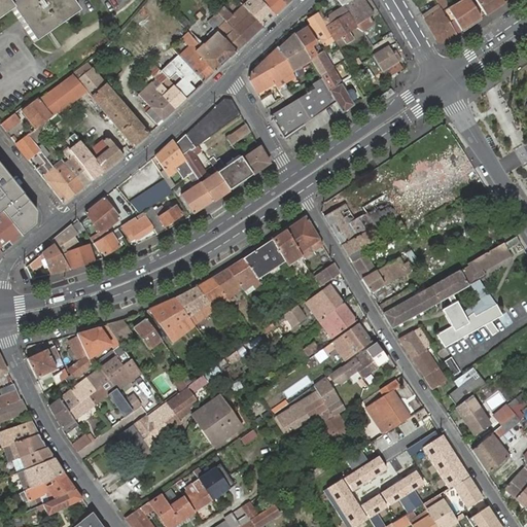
[(0,0),(0,18),(11,10),(8,5),(3,0),(0,0)]
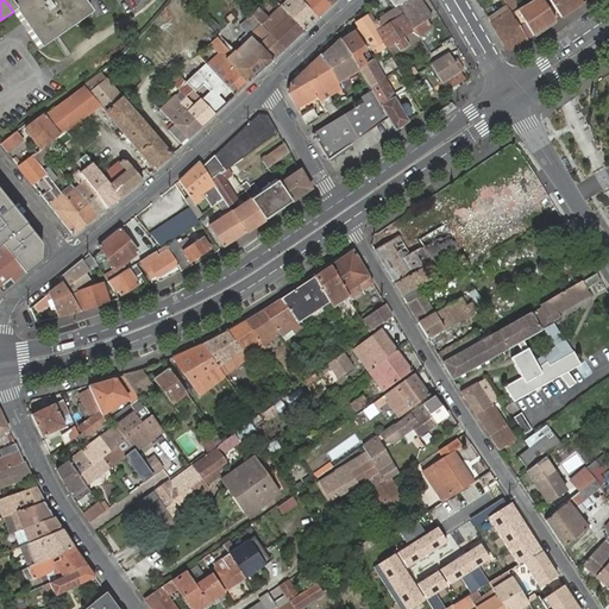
[(81,0),(17,0),(10,6),(13,12),(22,24),(27,31),(39,49),(54,39),(57,37),(90,13),(81,0)]
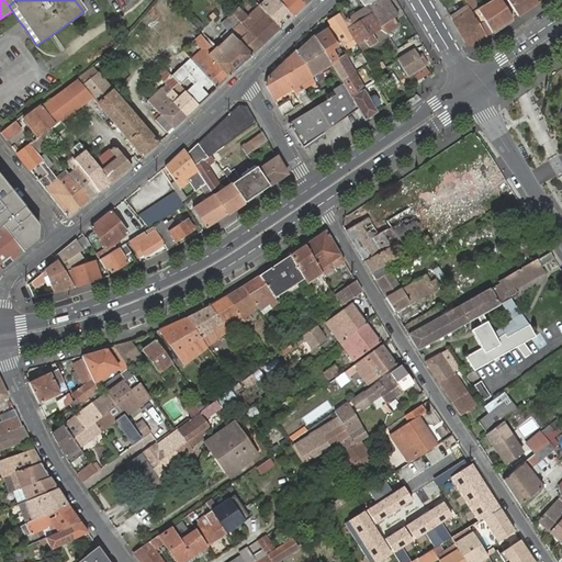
[(266,0),(260,6),(281,29),(293,18),(277,0),(266,0)]
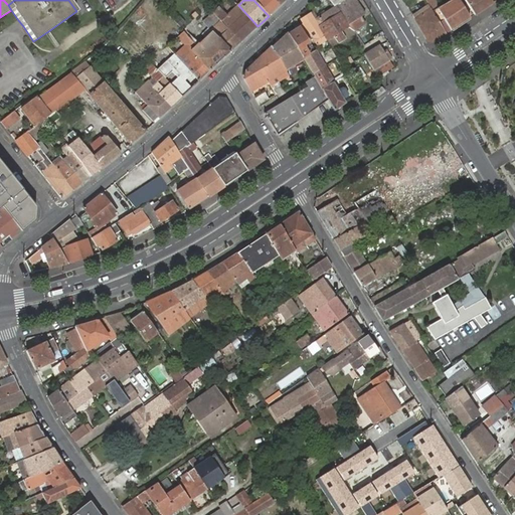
[(275,0),(253,0),(269,16),(280,5),(275,0)]
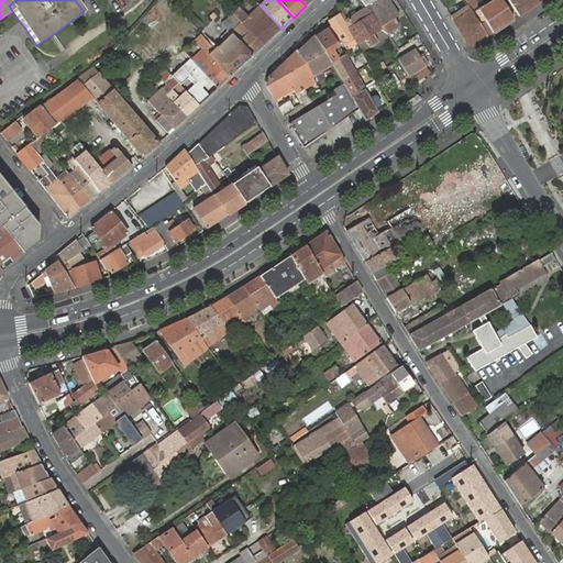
[(373,18),(378,28),(399,14),(389,0),(374,0),(372,2),(379,13),(373,18)]
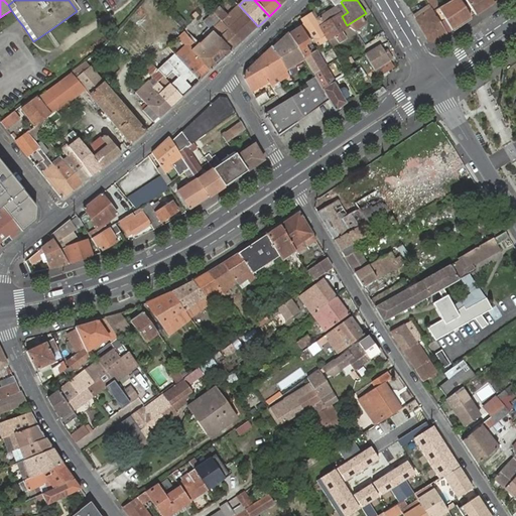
[(437,0),(425,0),(431,9),(433,11),(441,6),(437,0)]
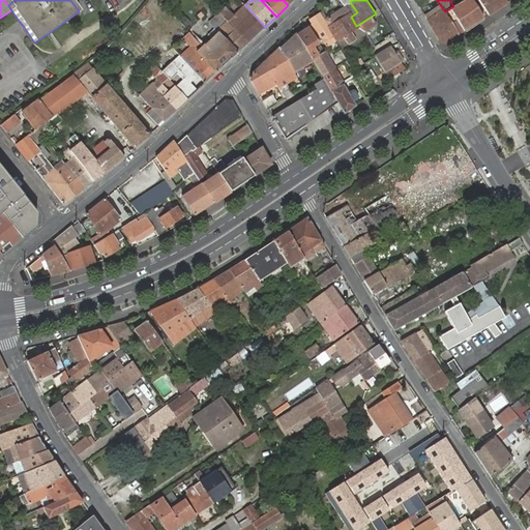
[(464,0),(453,6),(445,11),(448,17),(450,15),(452,13),(454,16),(457,21),(464,32),(483,19),(476,6),(473,2),(472,0),(464,0)]
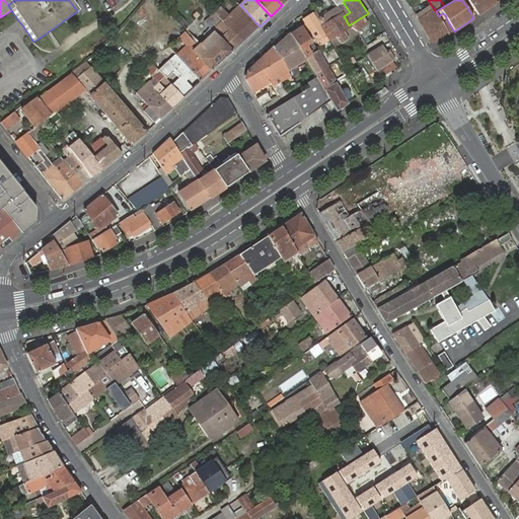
[(467,0),(478,15),(496,3),(494,0),(467,0)]
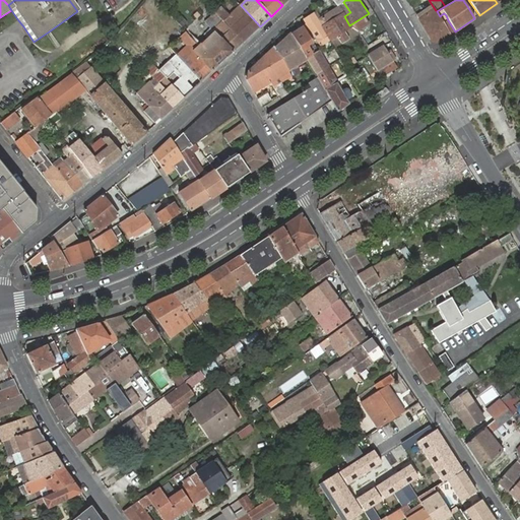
[(342,14),(344,16),(350,12),(343,2),(336,6),(337,8),(338,7),(342,14)]
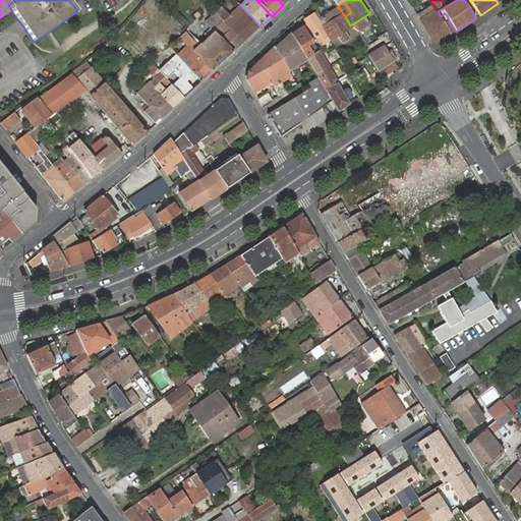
[(261,26),(241,5),(229,16),(222,8),(216,13),(224,21),(243,43),(261,26)]
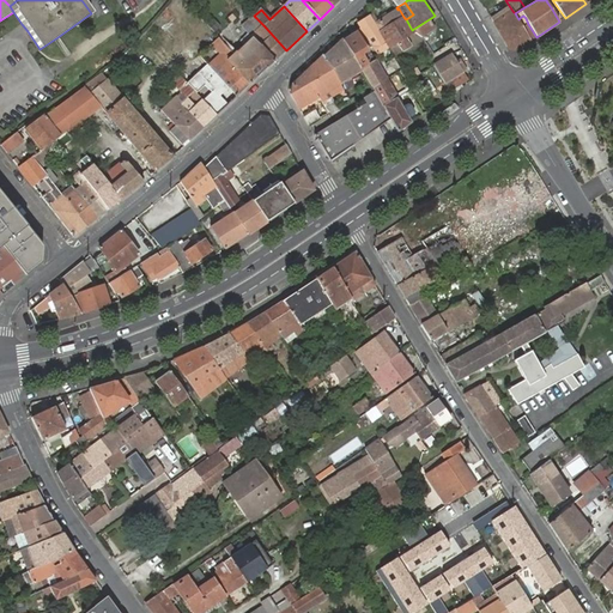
[(380,32),(404,17),(399,8),(398,10),(375,24),(380,32)]
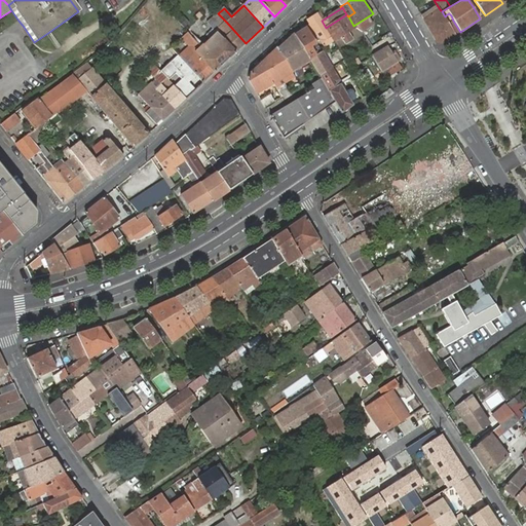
[(445,16),(442,11),(440,9),(431,14),(428,10),(421,15),(437,41),(444,43),(455,35),(445,16)]
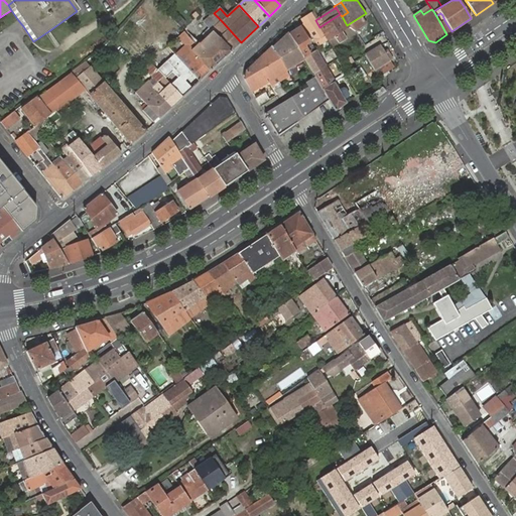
[(214,13),(212,15),(204,22),(211,30),(215,26),(216,27),(222,21),(214,13)]
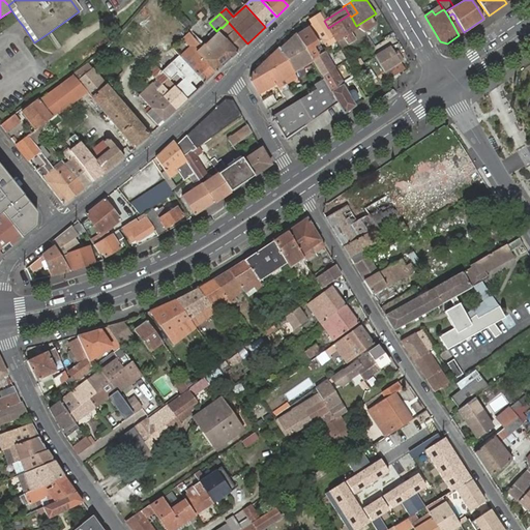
[(327,47),(335,40),(328,28),(324,21),(322,19),(319,15),(310,21),(313,25),(308,27),(317,40),(320,38),(325,48),(327,47)]
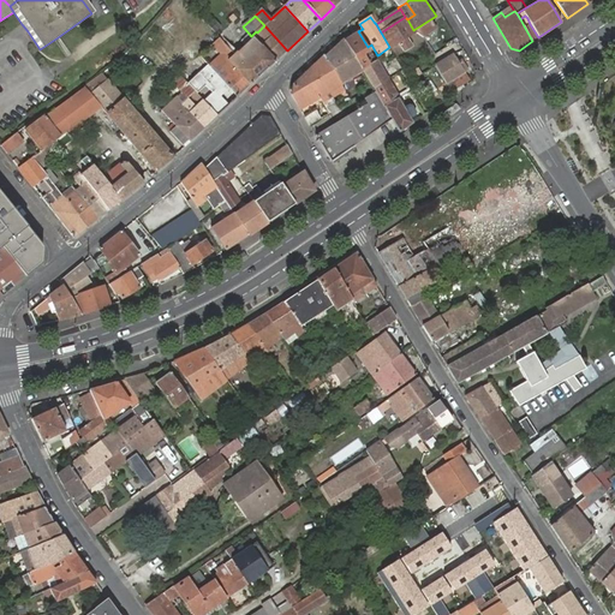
[(389,47),(390,47),(398,42),(404,52),(413,46),(407,36),(415,31),(413,30),(407,19),(405,17),(381,33),(389,47)]
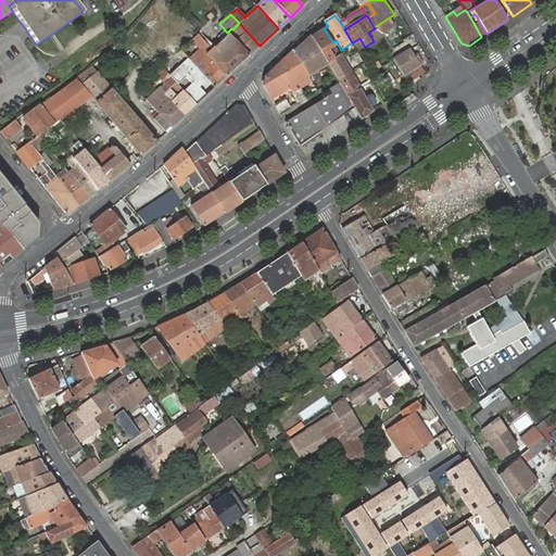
[(223,42),(228,49),(241,62),(260,46),(239,23),(232,29),(231,28),(227,33),(230,36),(223,42)]
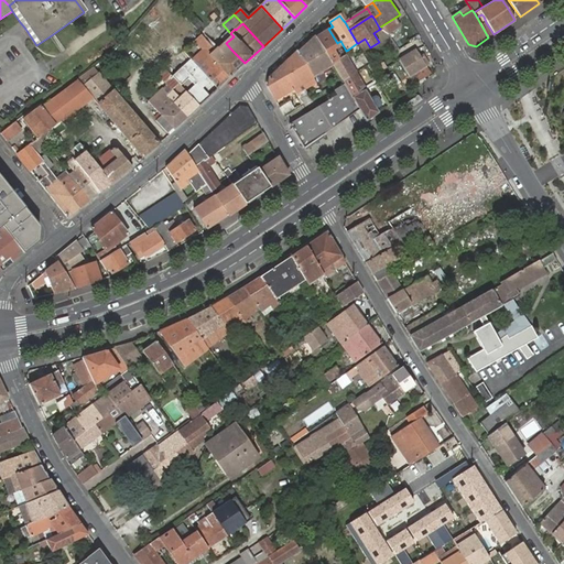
[(325,53),(332,65),(345,57),(337,43),(328,29),(315,36),(320,44),(325,53)]
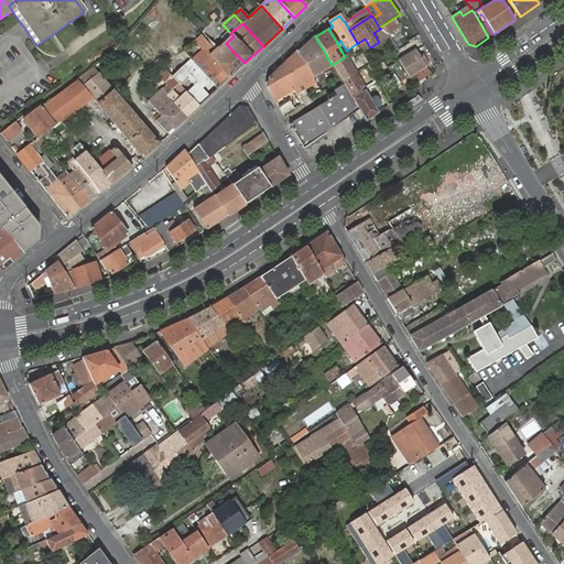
[(203,50),(205,51),(208,55),(215,50),(210,45),(201,35),(195,41),(203,50)]
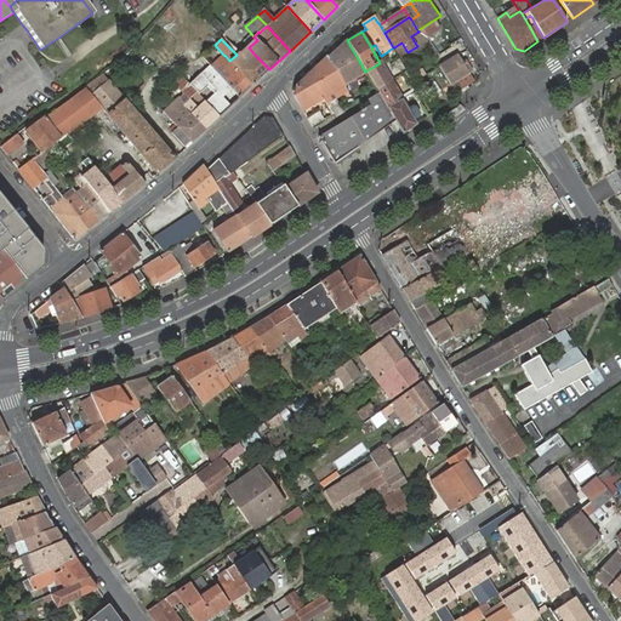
[(352,49),(347,40),(331,53),(334,60),(330,61),(336,70),(343,85),(366,72),(365,72),(358,58),(352,49)]
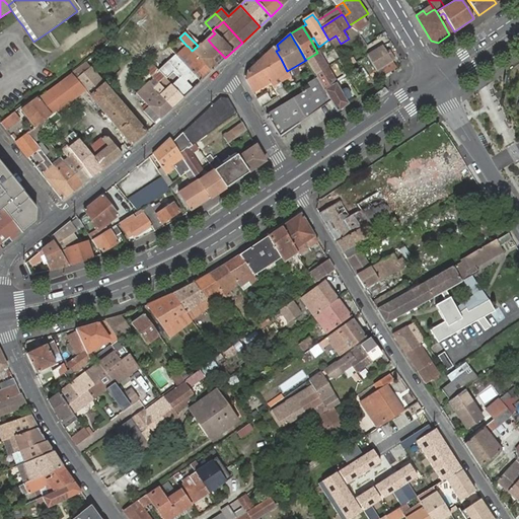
[(379,39),(381,43),(387,39),(384,33),(378,36),(379,39)]
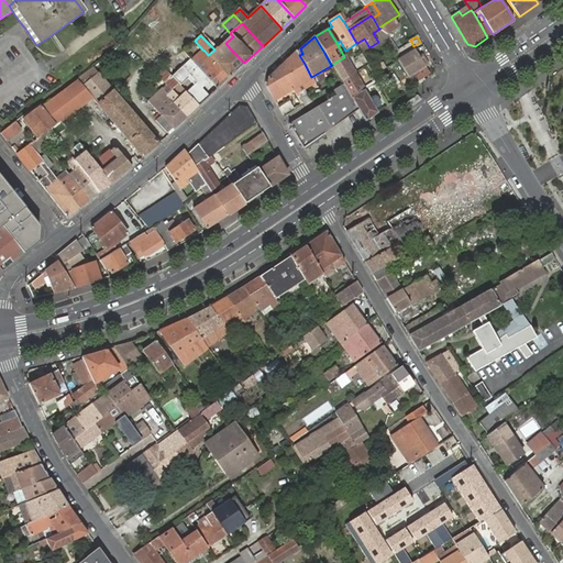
[(396,56),(398,61),(412,51),(415,50),(417,52),(423,47),(420,42),(414,46),(410,47),(410,46),(396,56)]
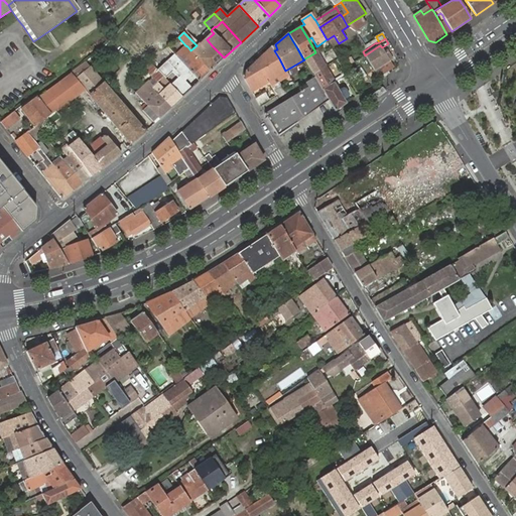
[(195,39),(192,41),(197,45),(190,50),(210,71),(217,65),(224,57),(212,45),(207,39),(200,45),(198,44),(199,43),(195,39)]
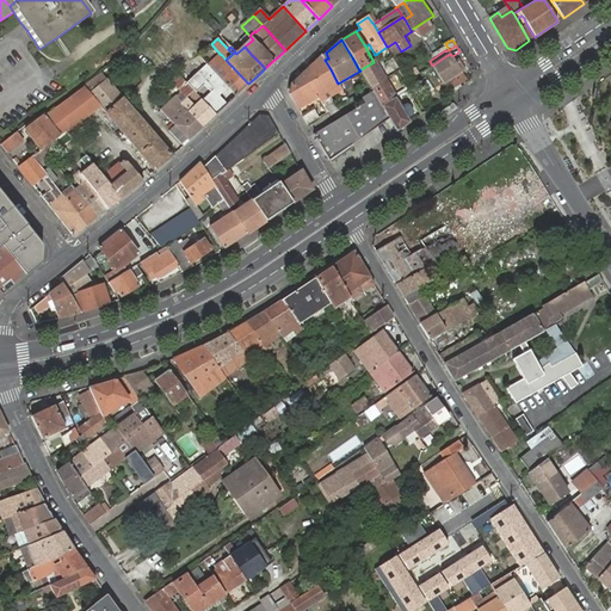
[(448,55),(432,66),(443,82),(462,72),(467,68),(463,57),(456,62),(452,56),(450,54),(448,55)]
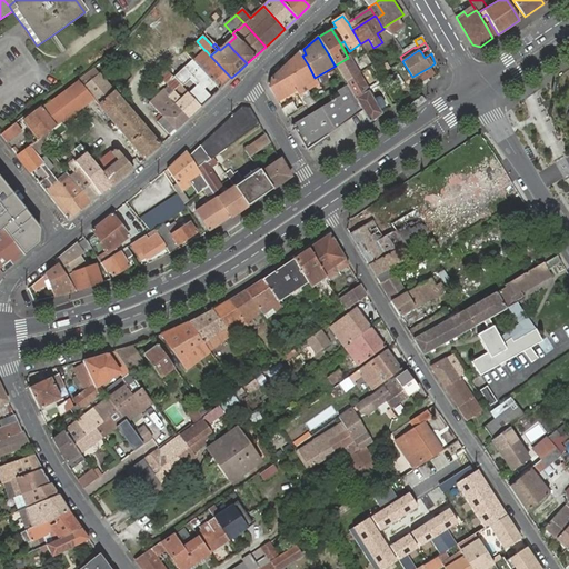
[(203,78),(200,81),(193,75),(181,87),(188,93),(200,107),(220,89),(207,75),(199,67),(192,60),(186,51),(180,56),(195,71),(196,70),(203,78)]
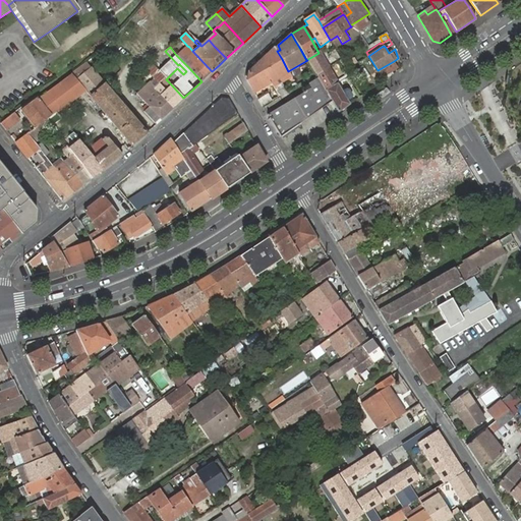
[(277,51),(275,48),(265,57),(266,57),(271,53),(272,55),(277,51)]
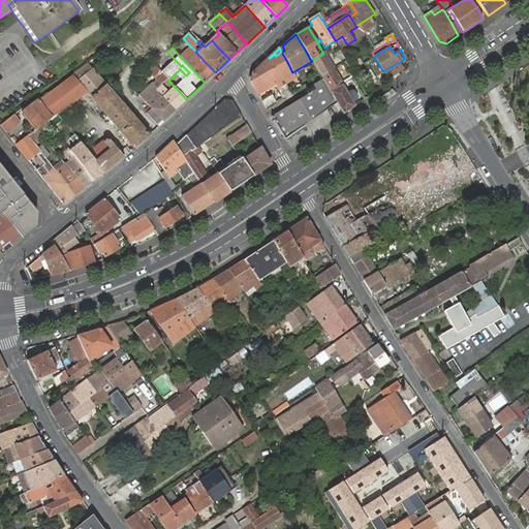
[(215,72),(195,52),(193,54),(185,62),(192,69),(205,83),(215,72)]
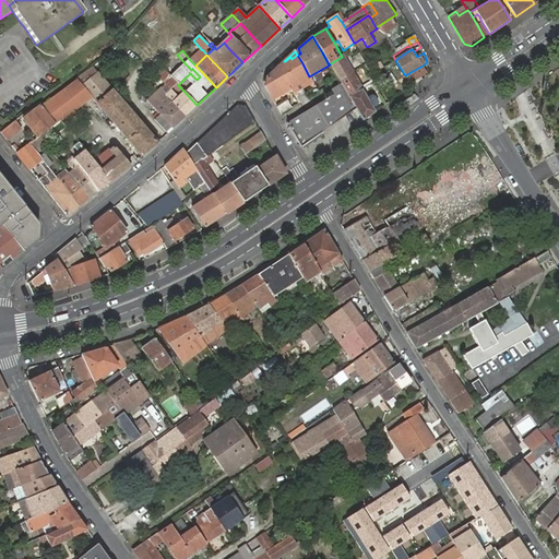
[(296,68),(302,63),(297,55),(292,59),(296,68)]
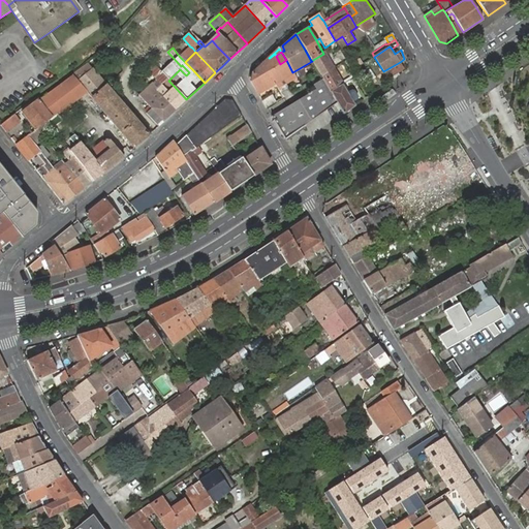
[(276,82),(292,72),(286,60),(280,64),(276,56),(275,54),(270,58),(277,66),(270,71),(276,82)]
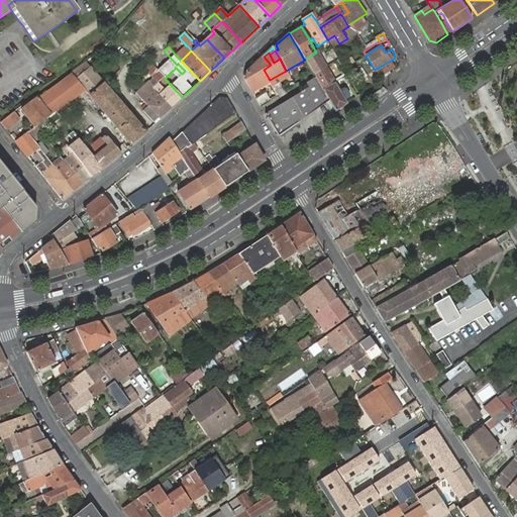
[(305,60),(313,75),(325,68),(316,53),(304,60),(305,60)]
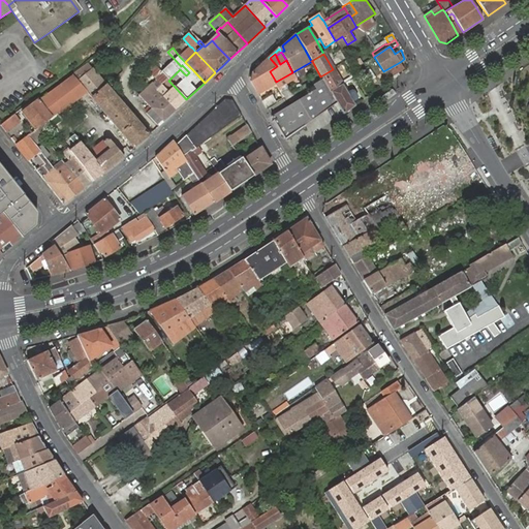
[(253,72),(250,81),(251,83),(270,71),(277,66),(270,58),(269,58),(253,72)]
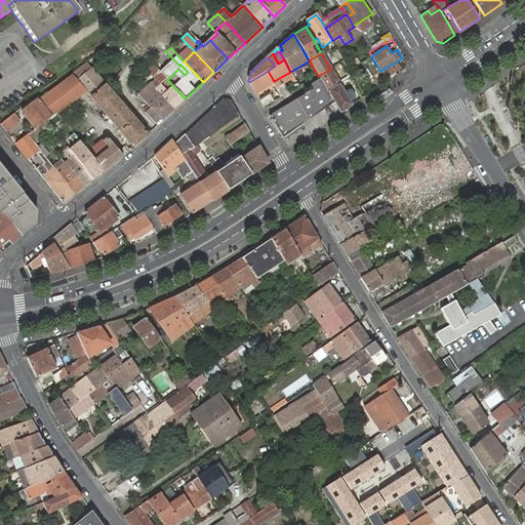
[(155,61),(152,64),(158,70),(162,66),(156,59),(155,61)]
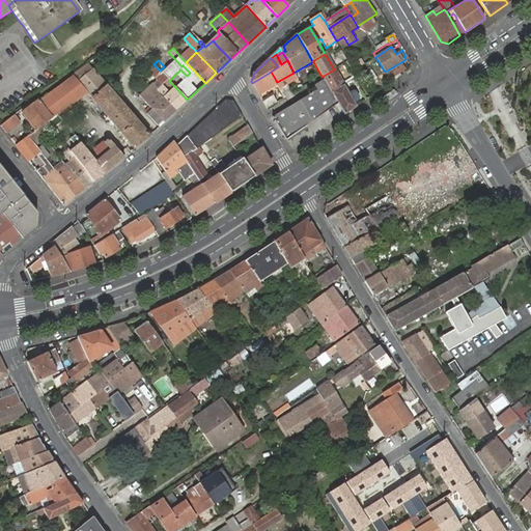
[(401,62),(385,72),(389,78),(404,68),(401,62)]
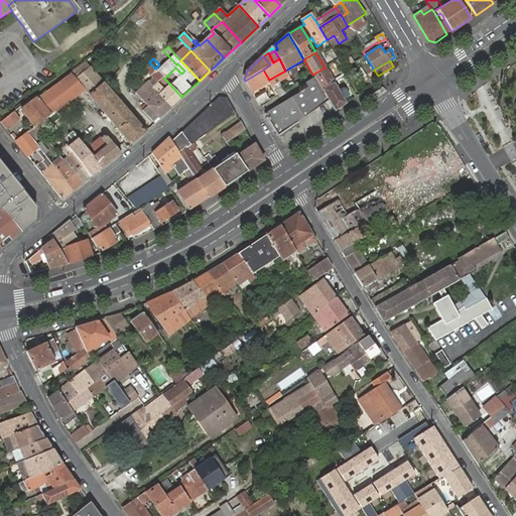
[(90,68),(85,62),(70,74),(76,80),(90,68)]
